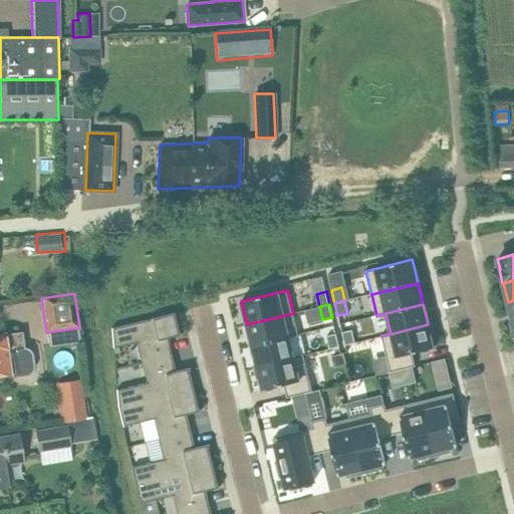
[(182,334),(182,332),(181,332),(176,314),(177,314),(177,312),(111,328),(112,347),(137,341),(142,362),(171,354),(169,344),(166,345),(164,338),(182,334)]
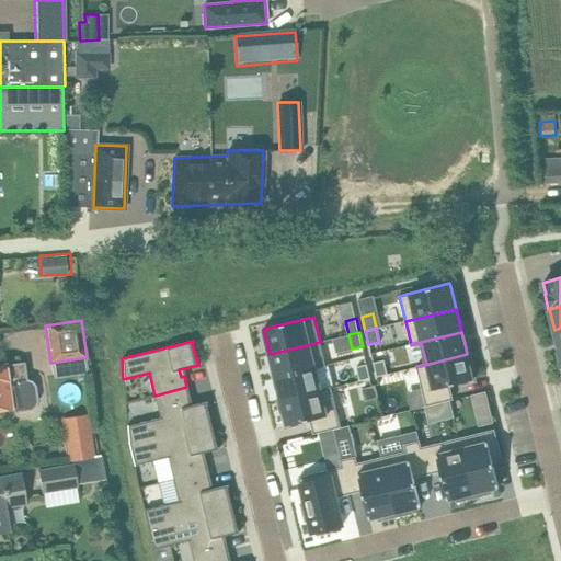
[(320,342),(270,354),(272,366),(275,377),(325,365),(320,342)]
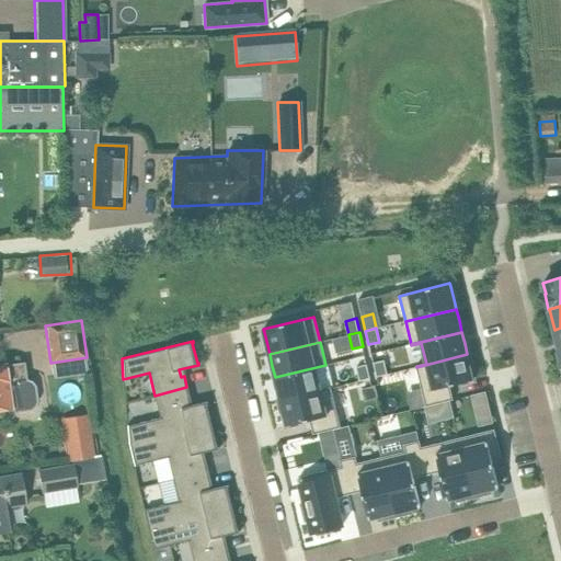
[(467,354),(416,367),(426,405),(454,399),(450,386),(461,382),(473,380),(470,366),(472,365),(470,354),(467,355),(467,354)]
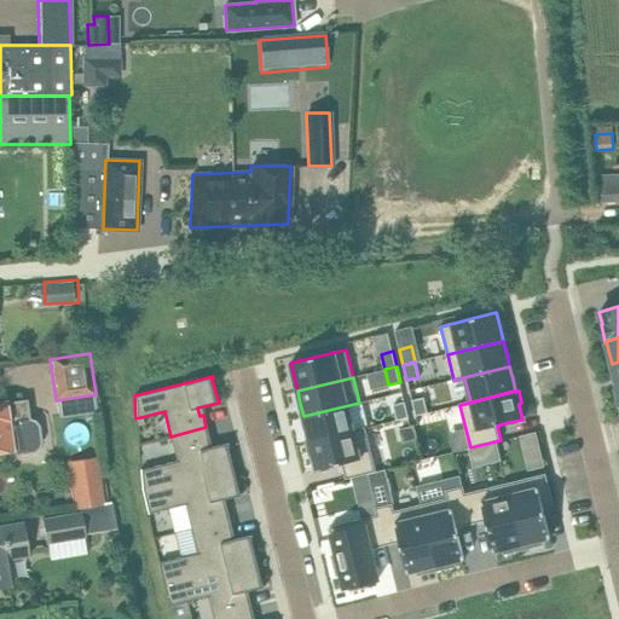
[(428,412),(423,397),(411,400),(416,416),(428,412)]
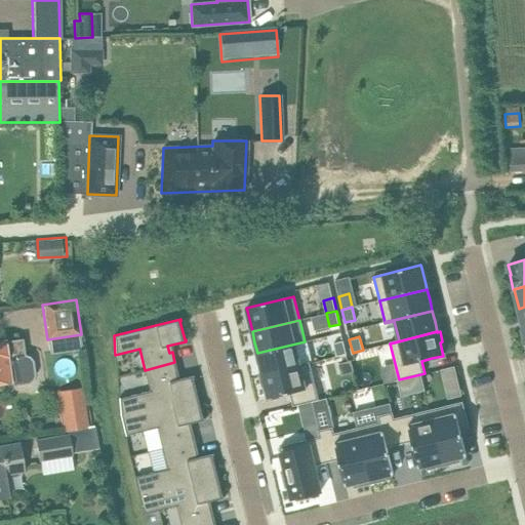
[(29,357),(24,355),(22,339),(4,342),(4,340),(0,340),(0,382),(11,381),(13,384),(28,381),(32,379),(34,372),(33,360),(29,357)]
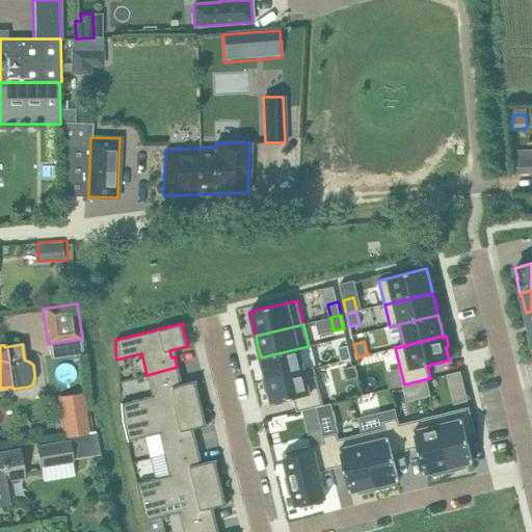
[(351,358),(348,345),(338,347),(341,362),(351,358)]
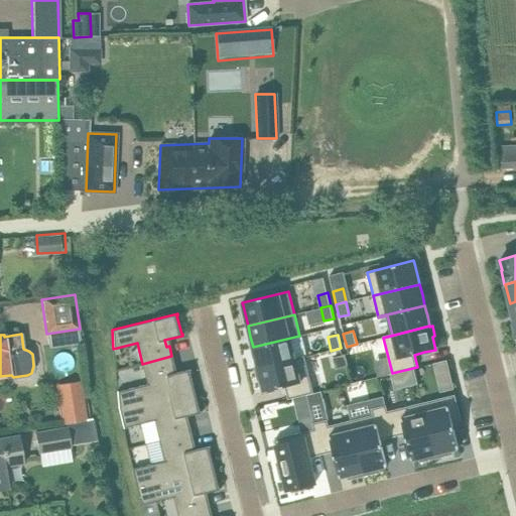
[(299,336),(253,347),(255,358),(258,368),(304,357),(304,356),(295,358),(290,339),(299,337),(299,336)]
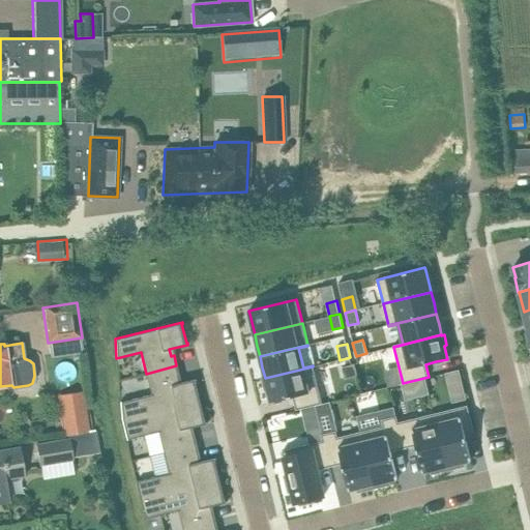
[(352,365),(342,367),(345,379),(357,376),(354,364),(352,365)]
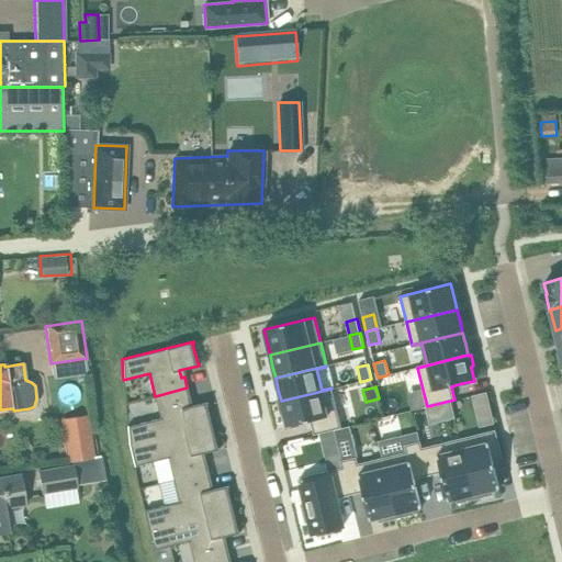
[(213,426),(208,404),(209,404),(209,402),(189,407),(187,400),(190,398),(187,388),(155,396),(160,418),(127,427),(128,445),(130,447),(213,426)]
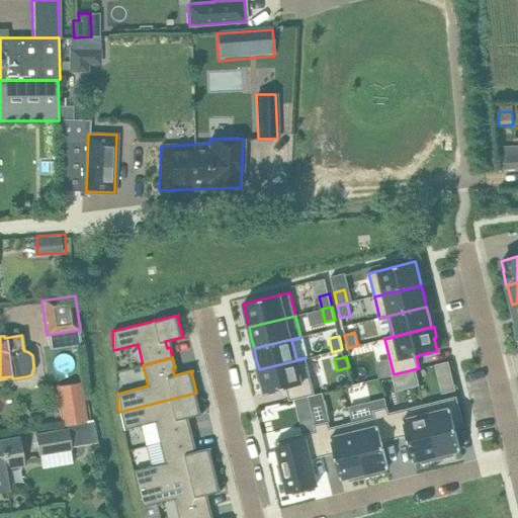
[(259,369),(256,370),(259,380),(262,380),(265,393),(276,391),(286,387),(289,401),(315,394),(306,358),(259,369)]
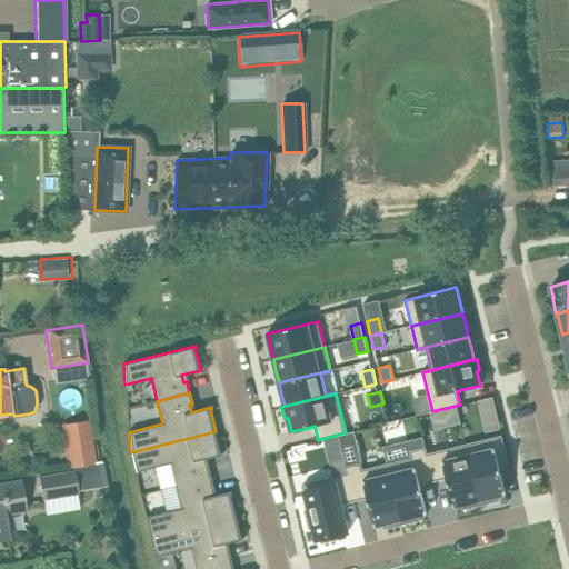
[(493,397),(478,400),(482,416),(497,412),(493,397)]
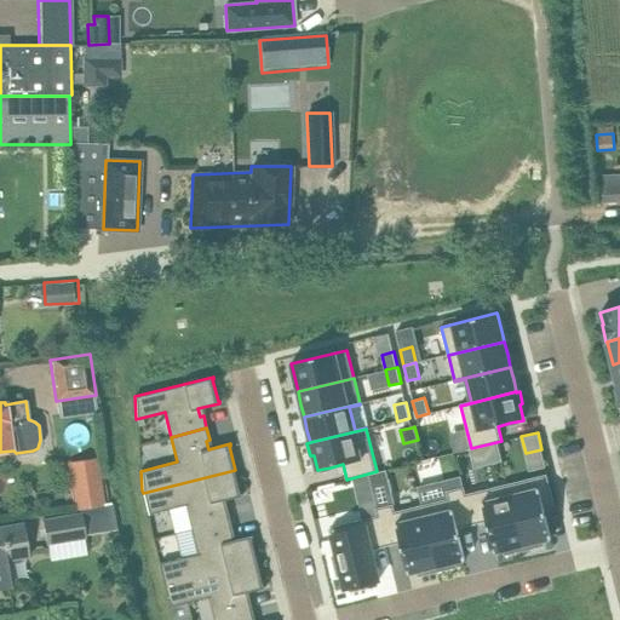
[(223,509),(222,500),(242,495),(242,493),(241,494),(235,470),(143,493),(148,514),(188,504),(194,529),(229,520),(227,509),(223,509)]
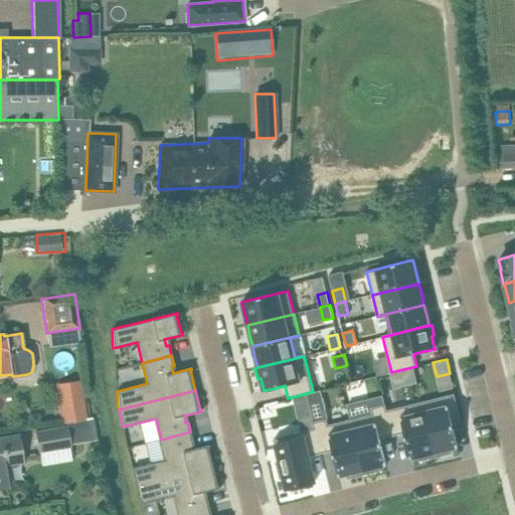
[(88,418),(83,392),(58,396),(62,422),(88,418)]
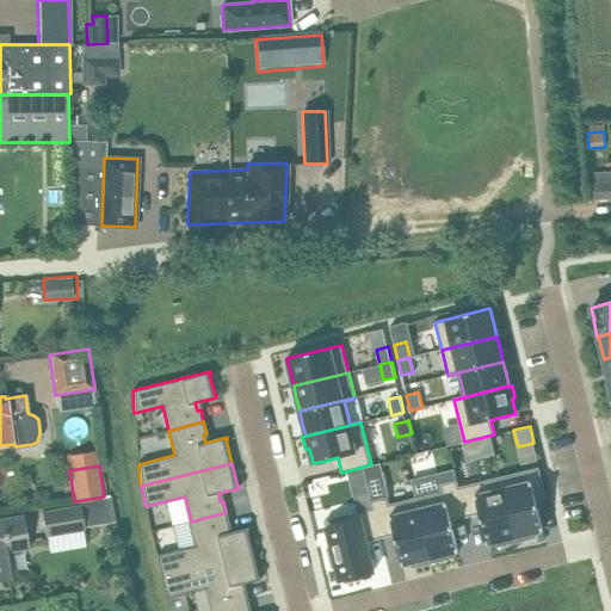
[(538,468),(500,477),(517,542),(535,537),(534,534),(543,531),(536,500),(545,498),(538,468)]
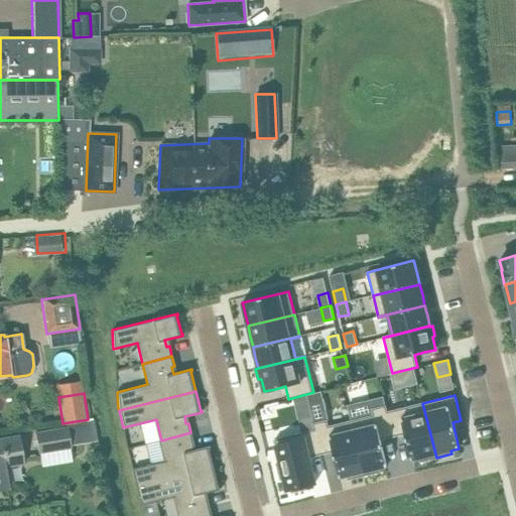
[(386,405),(385,405),(393,436),(405,433),(411,460),(419,458),(420,462),(436,458),(422,403),(387,411),(386,405)]
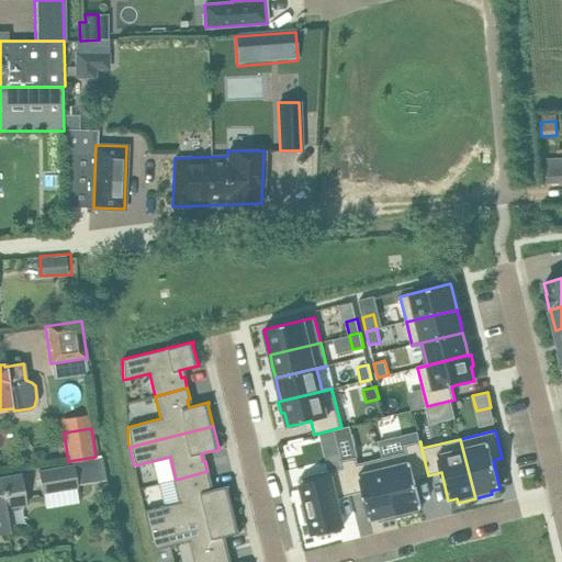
[(406,451),(382,458),(396,517),(414,514),(413,509),(422,507),(415,479),(428,475),(419,441),(404,445),(406,451)]
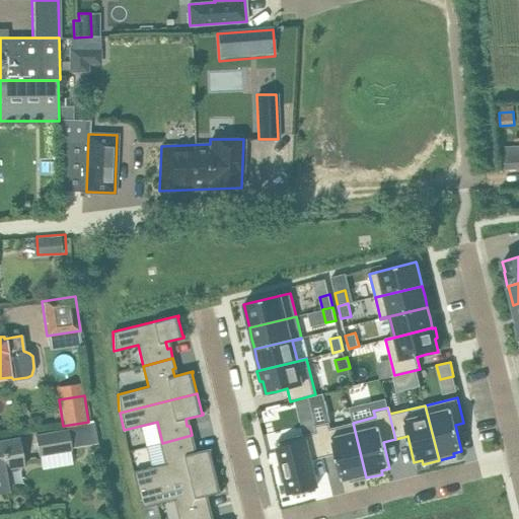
[(328,422),(315,425),(322,457),(336,454),(342,480),(350,478),(351,482),(366,477),(353,423),(330,428),(328,422)]
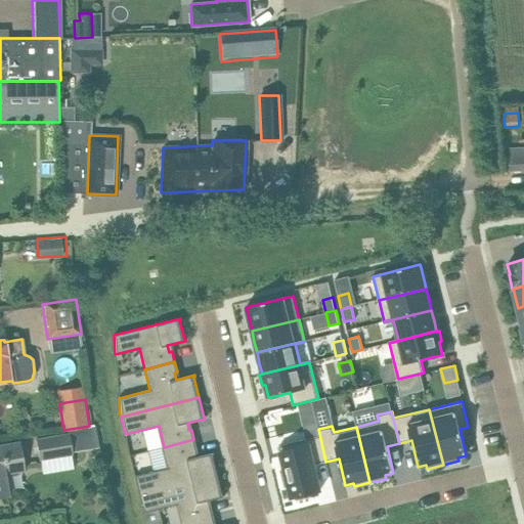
[(319,436),(279,445),(285,470),(281,470),(285,486),(289,485),(292,497),(296,496),(296,499),(310,495),(309,493),(320,490),(317,479),(315,470),(313,465),(325,462),(318,429),(317,430),(319,436)]
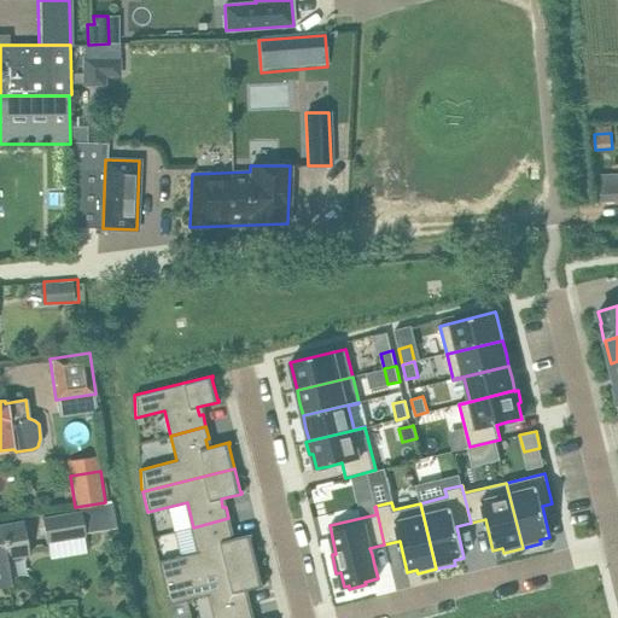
[(86,537),(81,512),(41,518),(46,543),(86,537)]
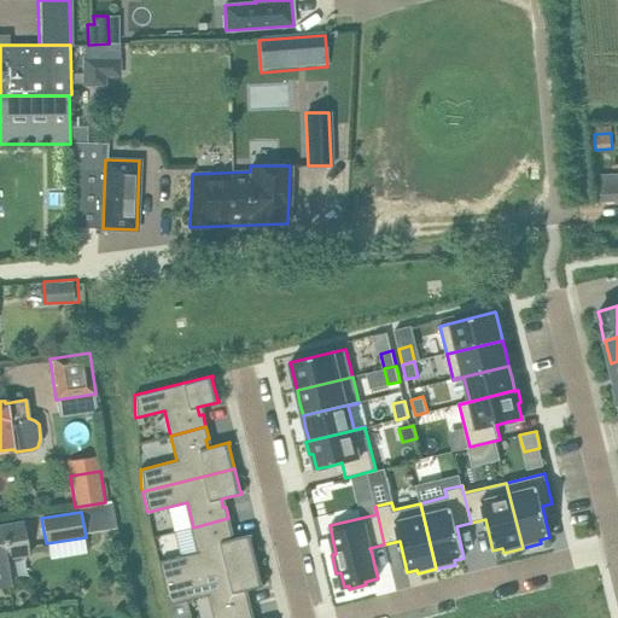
[(257,560),(251,536),(252,536),(252,534),(231,538),(228,531),(232,531),(228,518),(193,528),(199,552),(159,561),(165,583),(257,560)]
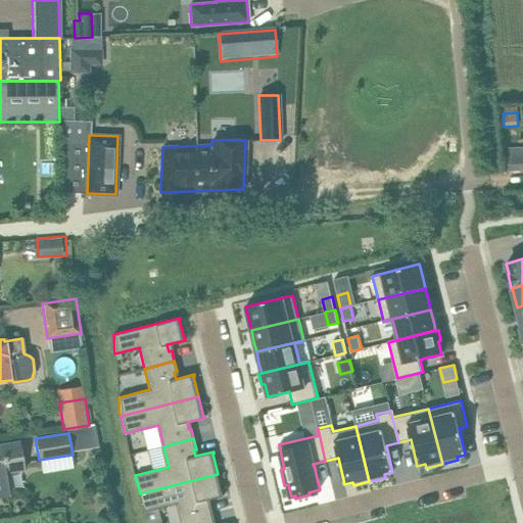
[(0,496),(7,495),(4,473),(25,470),(19,441),(0,444),(0,496)]
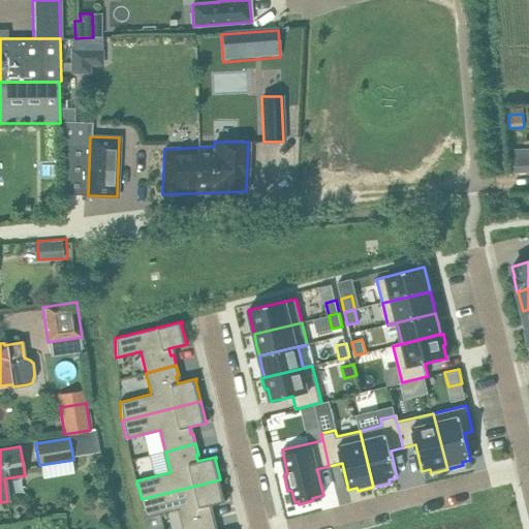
[(210,512),(209,505),(226,501),(226,499),(225,499),(220,479),(142,499),(146,518),(180,508),(184,528),(187,528),(215,522),(213,511),(210,512)]
